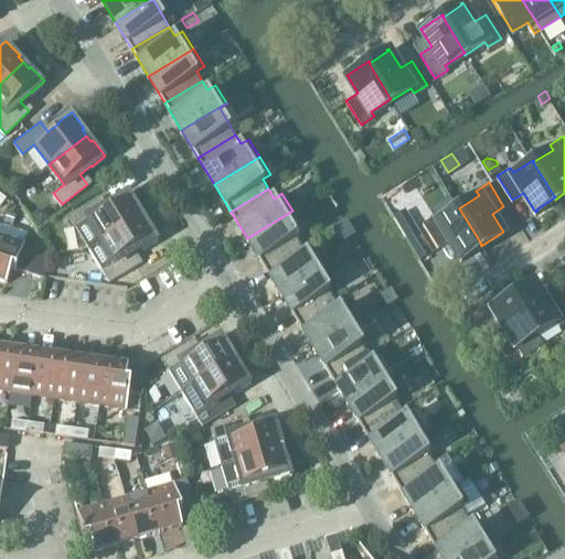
[(68,213),(88,246),(141,214),(137,208),(139,206),(129,190),(114,199),(115,200),(103,206),(96,196),(68,213)]
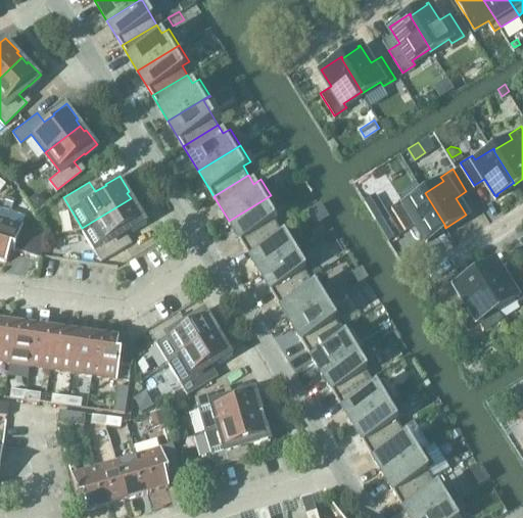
[(428,237),(444,226),(445,226),(425,193),(426,192),(425,191),(406,202),(403,198),(391,205),(405,229),(416,222),(427,239),(428,238),(428,237)]
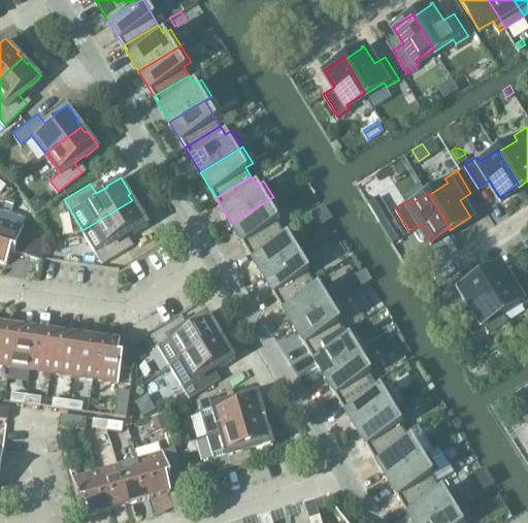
[(35,195),(30,198),(36,208),(46,201),(43,196),(35,195)]
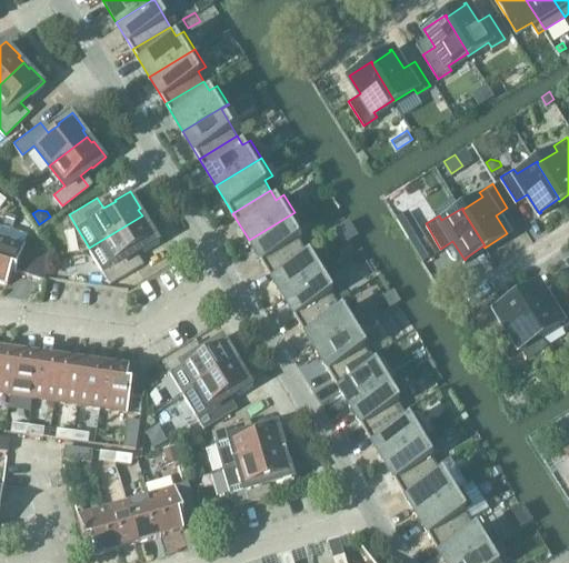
[(8,211),(6,221),(13,223),(16,213),(8,211)]
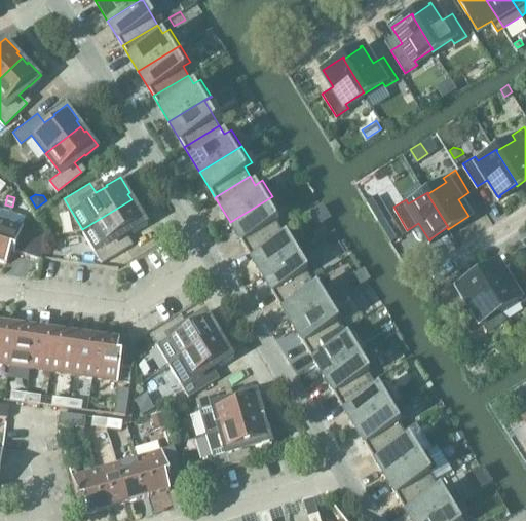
[(272,196),(230,222),(246,248),(280,226),(266,201),(273,197),(272,196)]
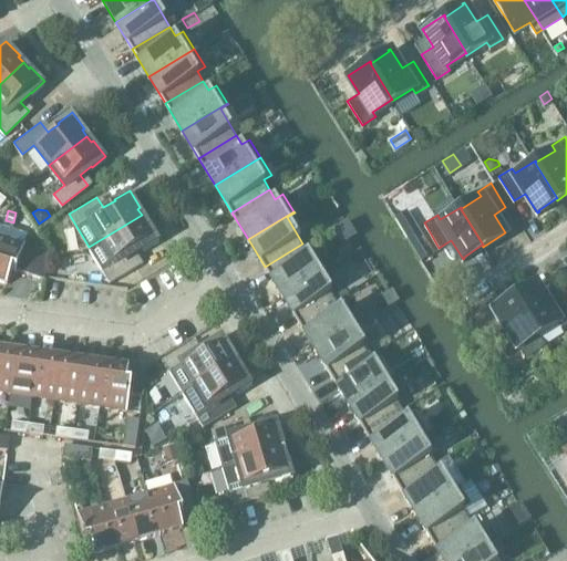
[(146,221),(142,215),(89,247),(110,281),(137,265),(131,253),(143,246),(144,247),(158,238),(148,220),(146,221)]
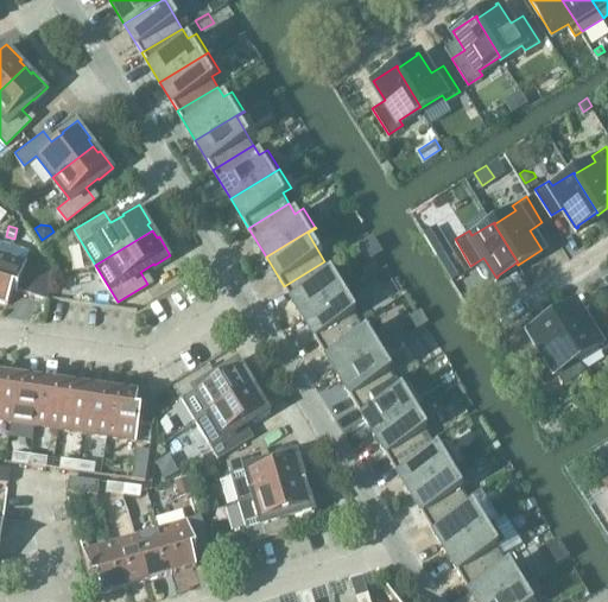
[(464,268),(449,244),(436,252),(451,277),(464,268)]
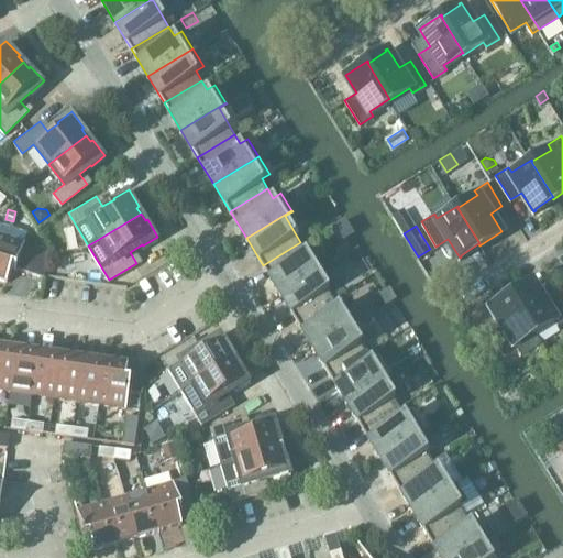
[(43,275),(48,248),(24,239),(24,240),(0,231),(0,276),(7,280),(12,264),(43,275)]
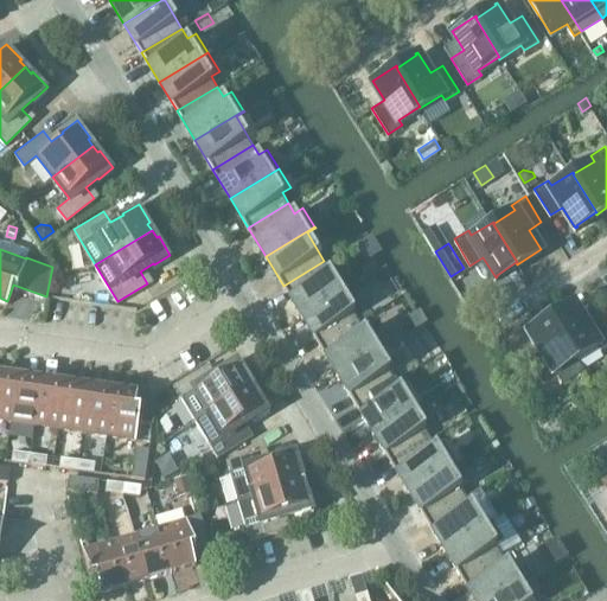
[(301,314),(350,285),(342,289),(324,261),(283,286),(301,314)]
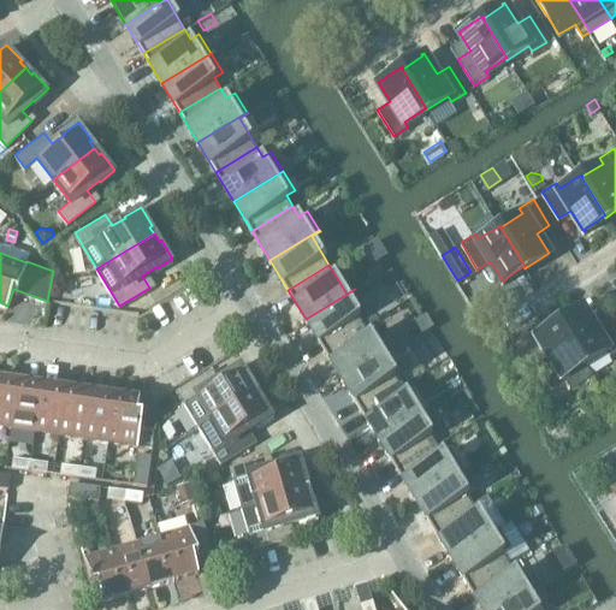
[(379,265),(368,272),(372,279),(384,272),(379,265)]
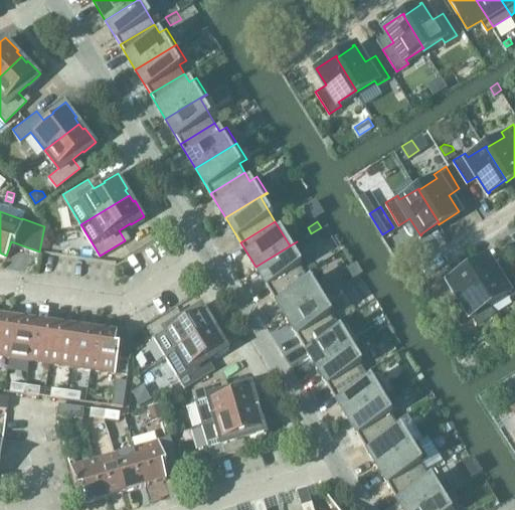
[(297,241),(255,267),(271,292),(305,271),(300,263),(307,259),(297,241)]
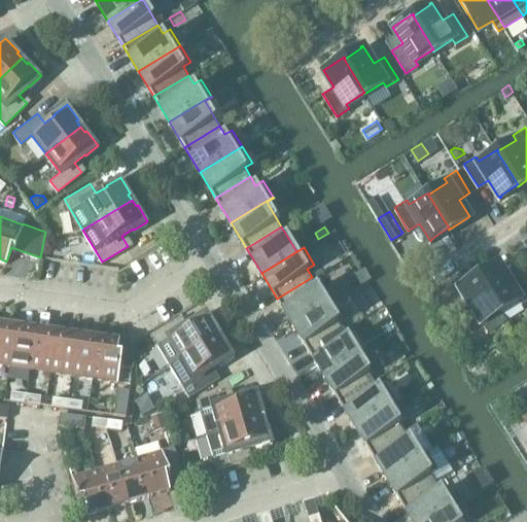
[(497,265),(480,275),(479,276),(500,310),(519,299),(522,304),(526,300),(526,284),(520,273),(508,280),(497,262),(496,263),(497,265)]
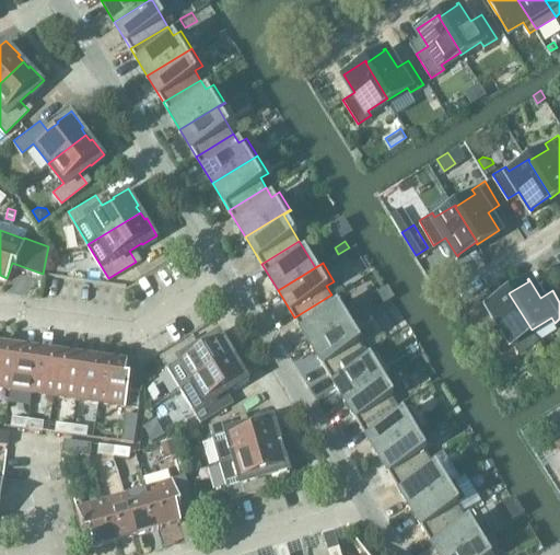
[(498,323),(487,330),(502,354),(515,346),(518,351),(538,339),(532,330),(509,293),(510,292),(509,291),(487,304),(498,323)]
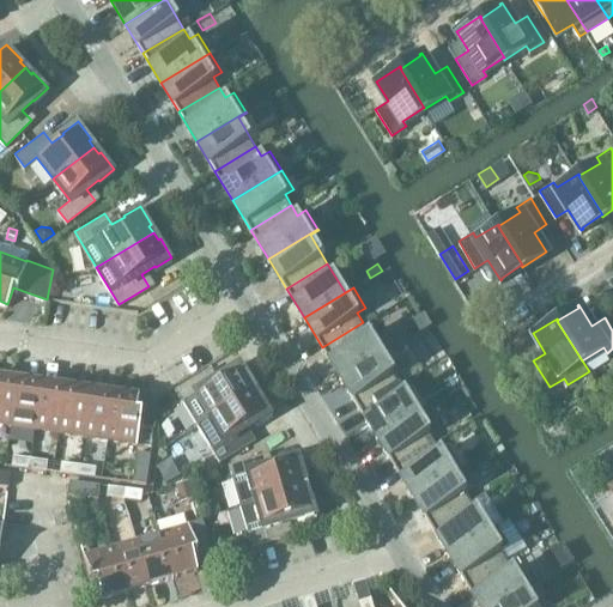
[(340,376),(389,346),(377,328),(369,333),(363,322),(322,347),(340,376)]
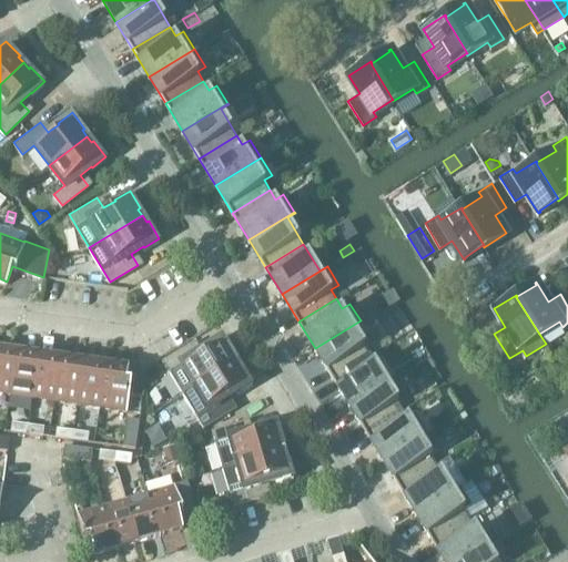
[(361,320),(315,348),(332,376),(369,353),(354,327),(362,322),(361,320)]
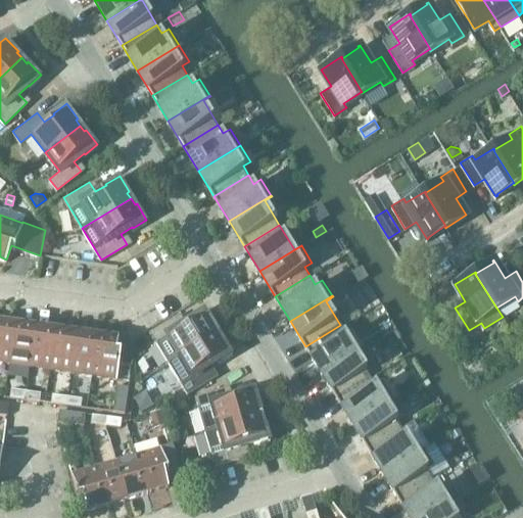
[(181,325),(175,315),(149,330),(156,341),(168,335),(179,355),(217,332),(214,326),(216,324),(205,309),(192,317),(192,318),(181,325)]
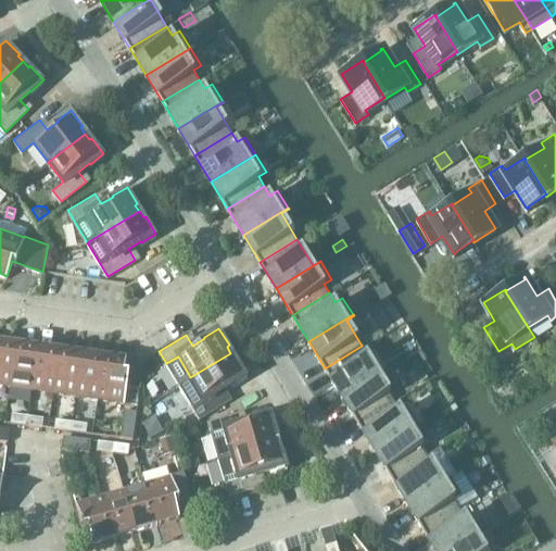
[(0,382),(10,384),(15,342),(0,340),(0,382)]
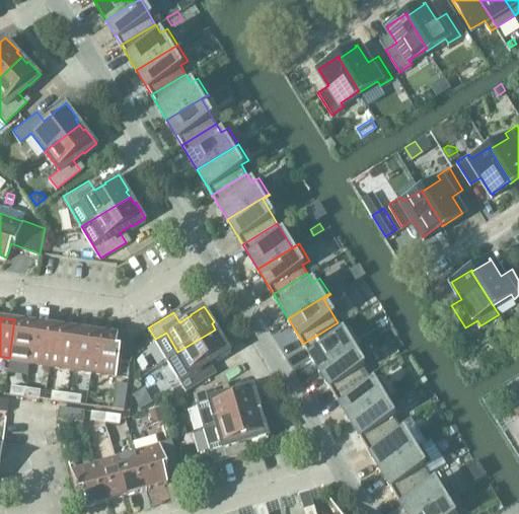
[(29,361),(35,322),(14,319),(9,358),(29,361)]
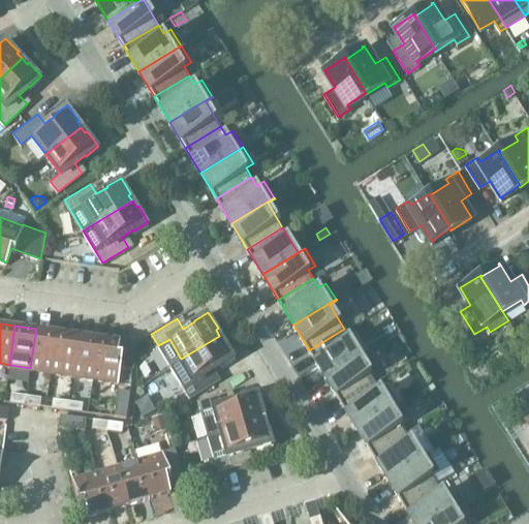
[(51,371),(57,332),(36,329),(30,368),(51,371)]
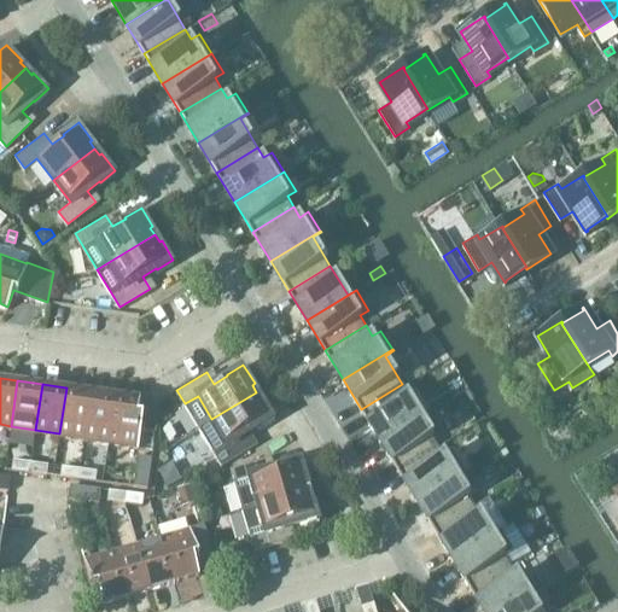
[(379,438),(429,408),(420,413),(402,384),(361,409),(379,438)]
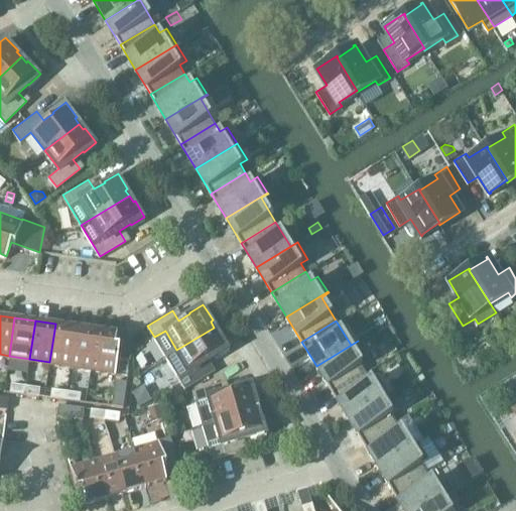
[(70,365),(76,327),(55,324),(49,362),(70,365)]
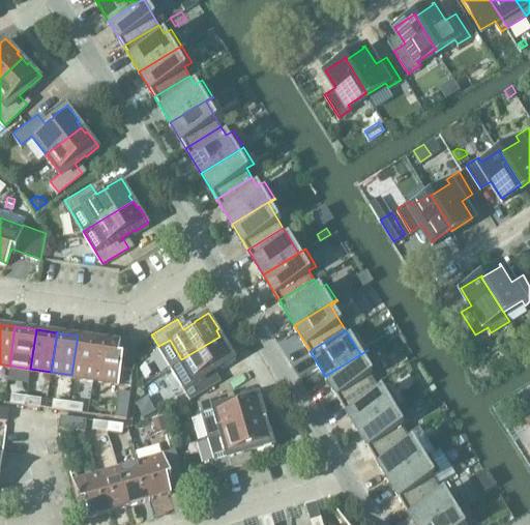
[(92,378),(98,339),(78,336),(71,375),(92,378)]
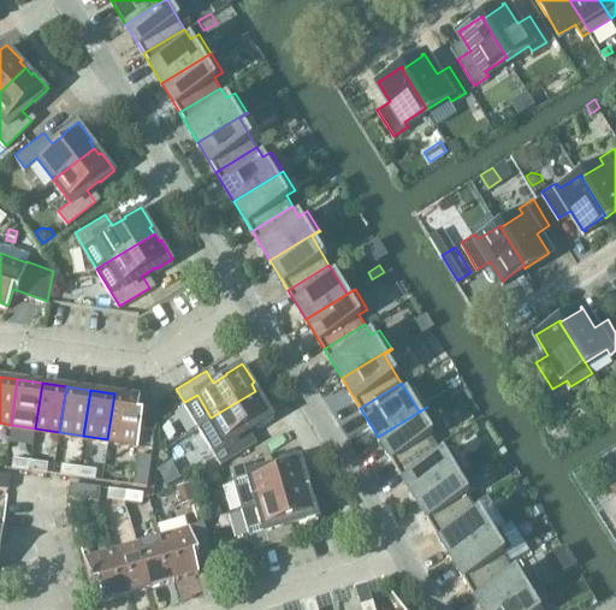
[(255,391),(211,418),(199,426),(220,462),(252,444),(244,432),(256,424),(258,425),(273,415),(262,396),(260,398),(255,391)]
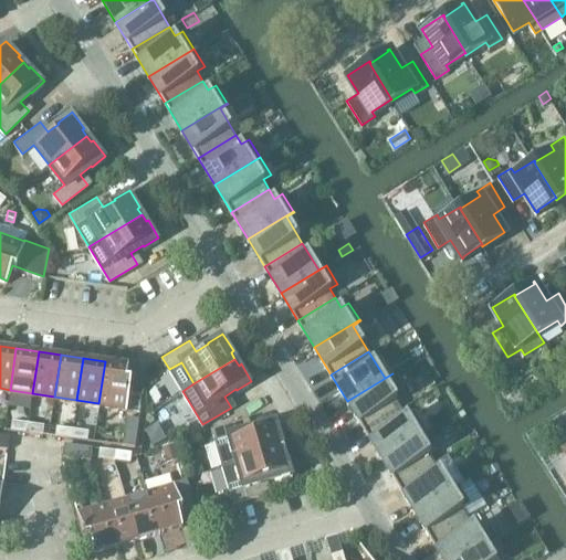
[(105,361),(98,403),(127,407),(130,380),(126,379),(128,365),(105,361)]
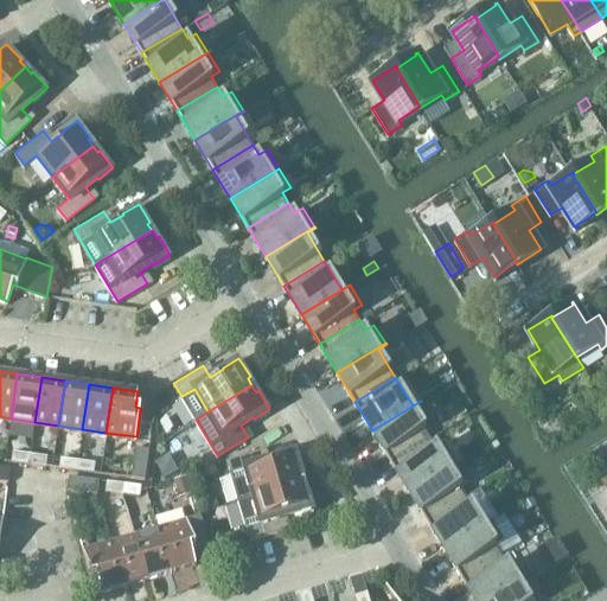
[(390,460),(430,435),(425,426),(433,421),(421,401),(372,430),(390,460)]
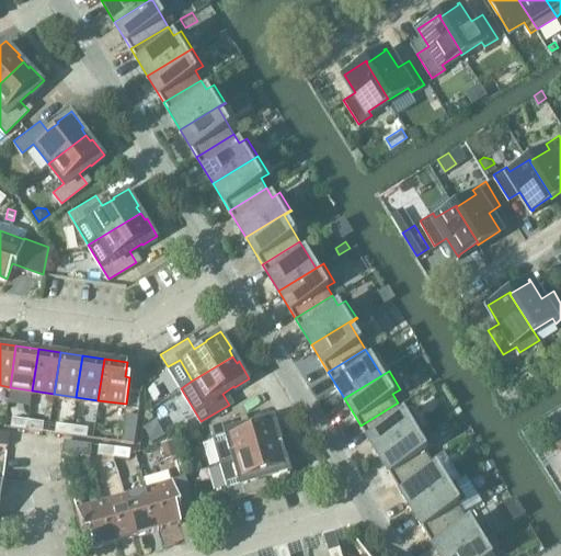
[(398,403),(361,426),(377,452),(422,426),(411,408),(403,412),(398,403)]
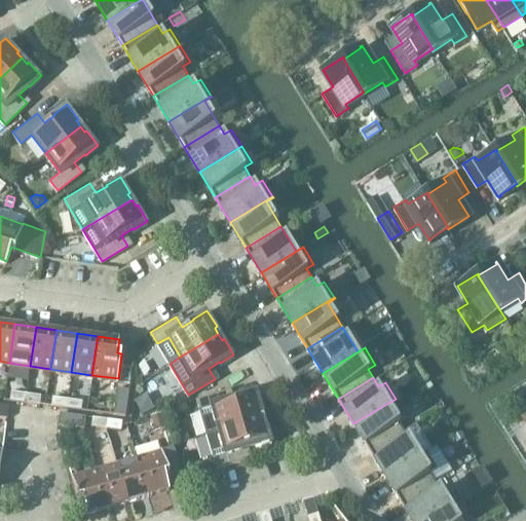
[(429,379),(417,386),(420,391),(433,383),(429,379)]
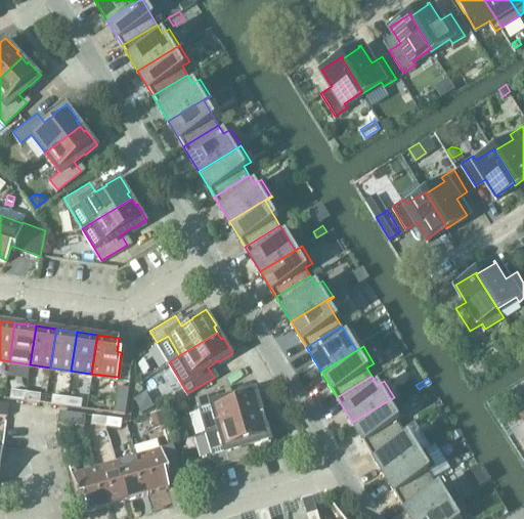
[(117,384),(113,409),(125,412),(129,386),(117,384)]
